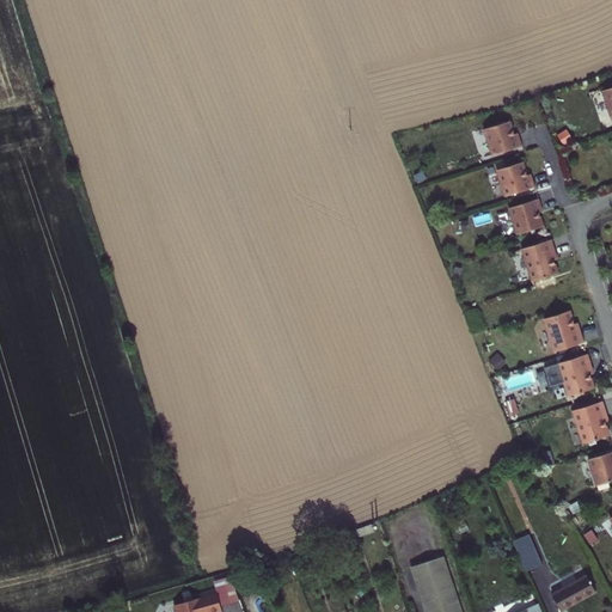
[(510,118),(485,127),(494,153),(524,145),(520,135),(516,136),(510,118)]
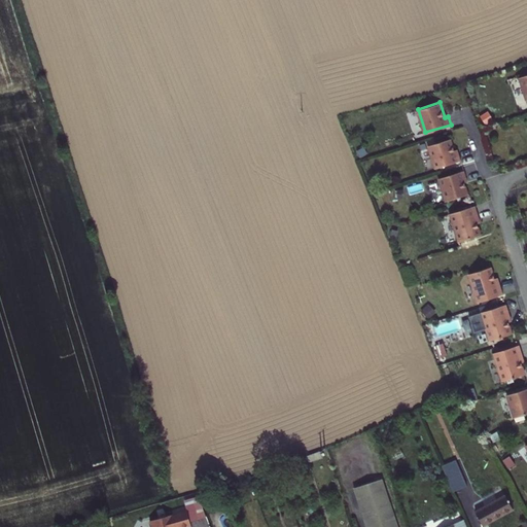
[(452,138),(429,144),(436,168),(462,160),(459,151),(456,152),(452,138)]
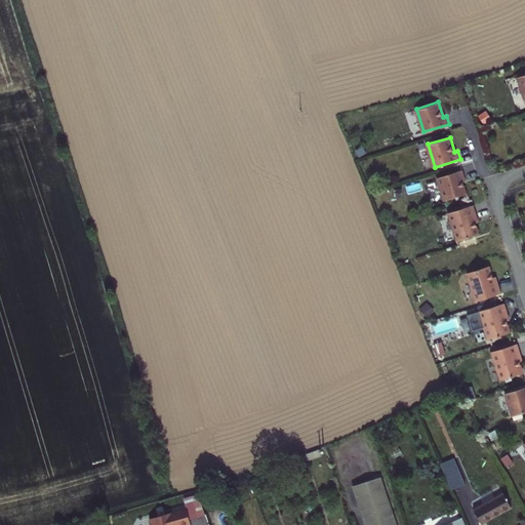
[(443,200),(465,193),(460,177),(463,176),(460,169),(436,177),(443,200)]
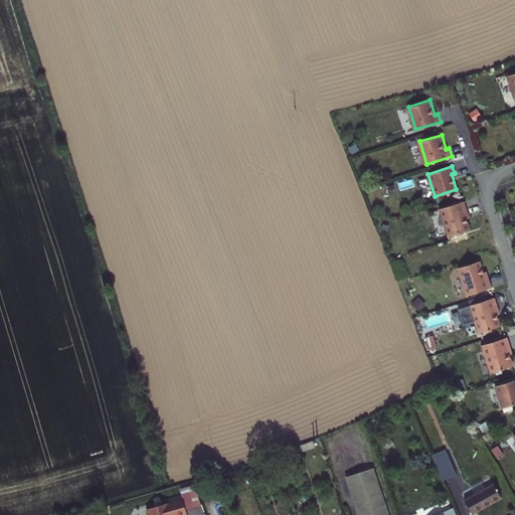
[(469,214),(465,201),(440,208),(449,236),(470,229),(465,215),(469,214)]
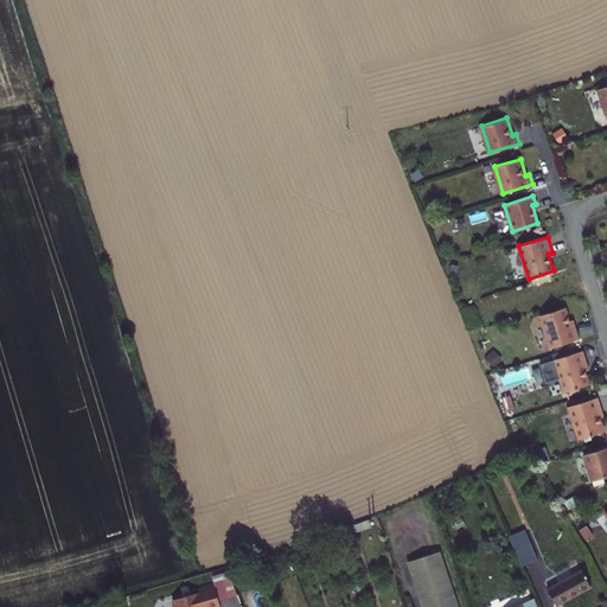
[(572,323),(566,306),(541,314),(550,346),(580,338),(575,321),(572,323)]
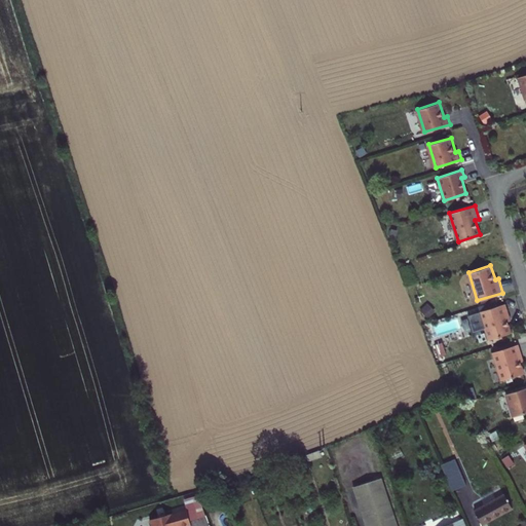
[(510,314),(505,302),(480,309),(489,338),(511,331),(505,315),(510,314)]
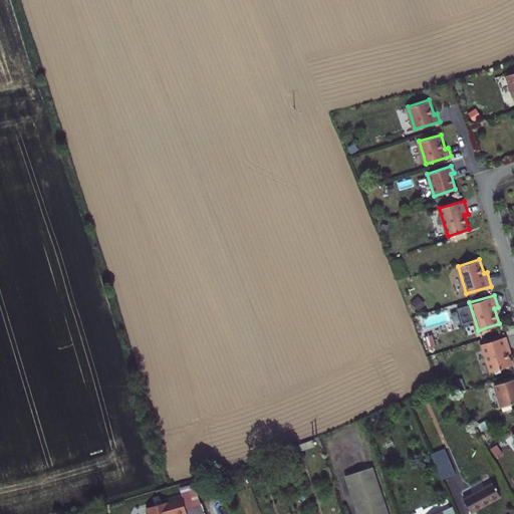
[(512,349),(508,336),(483,344),(492,371),(513,364),(509,350),(512,349)]
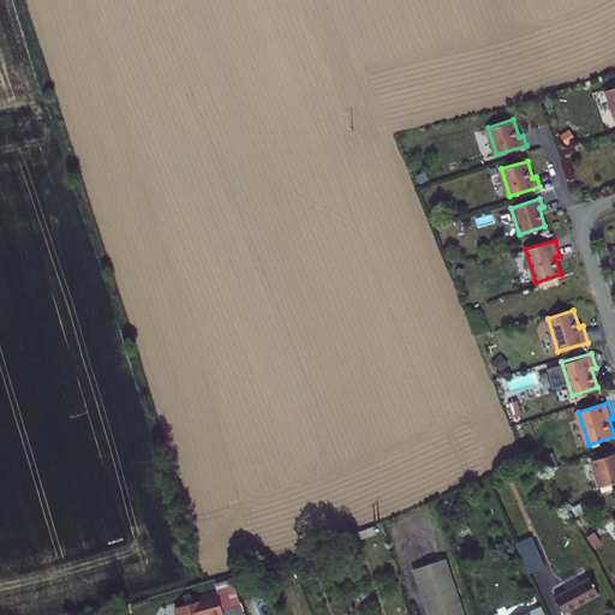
[(614,452),(592,460),(601,487),(614,482),(614,452)]
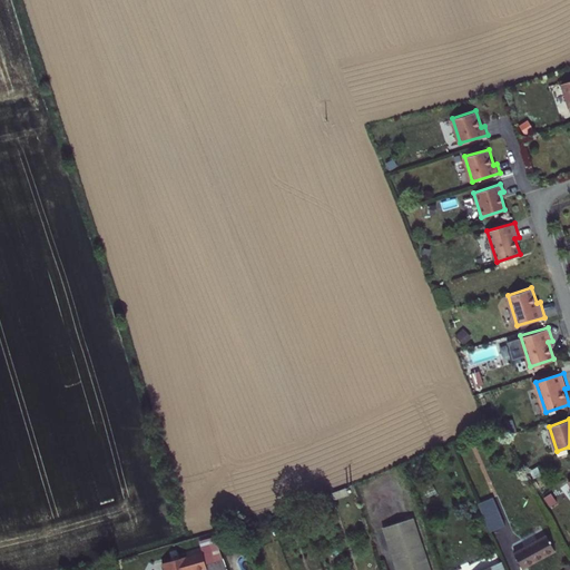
[(489,524),(500,519),(491,499),(480,504),(489,524)]
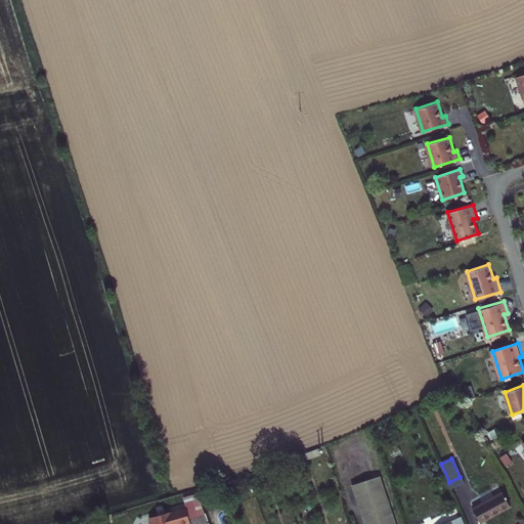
[(396,523),(381,475),(352,484),(364,523),(396,523)]
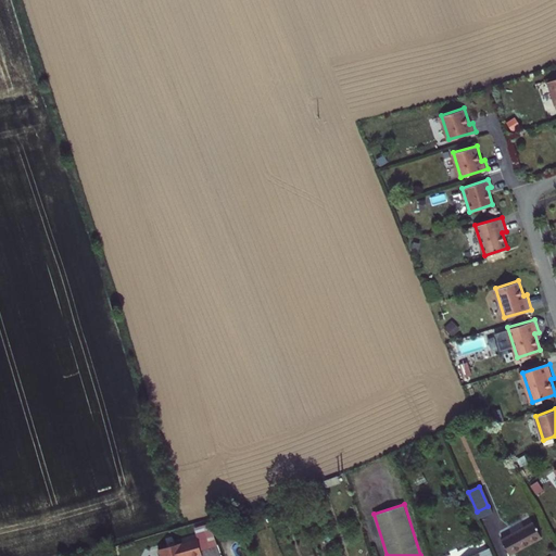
[(510,555),(541,539),(532,522),(523,527),(520,521),(516,520),(507,525),(505,530),(508,535),(502,540),(510,555)]
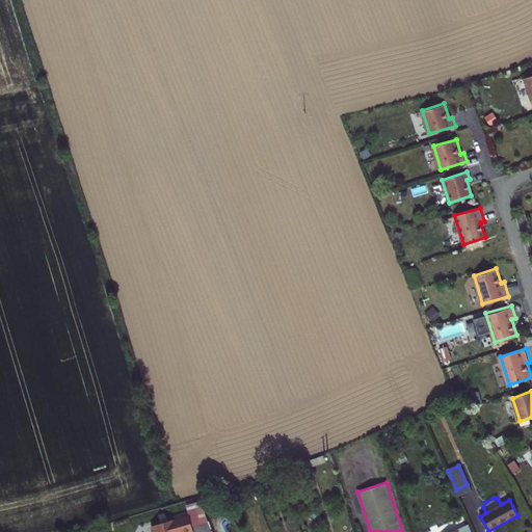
[(188,512),(150,524),(151,531),(191,531),(194,531),(192,526),(208,522),(202,499),(185,504),(188,512)]
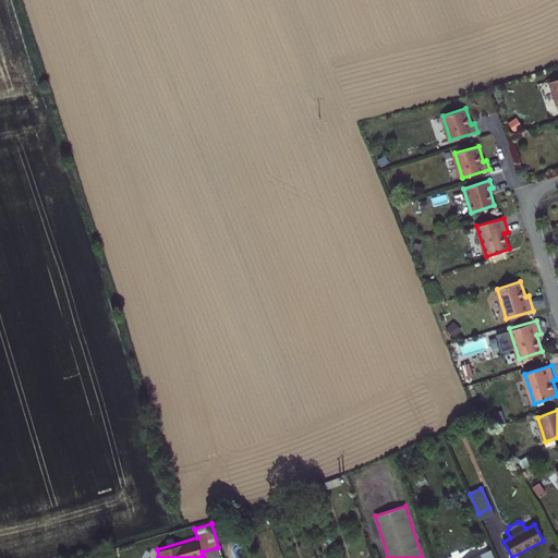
All buildings are outlined.
